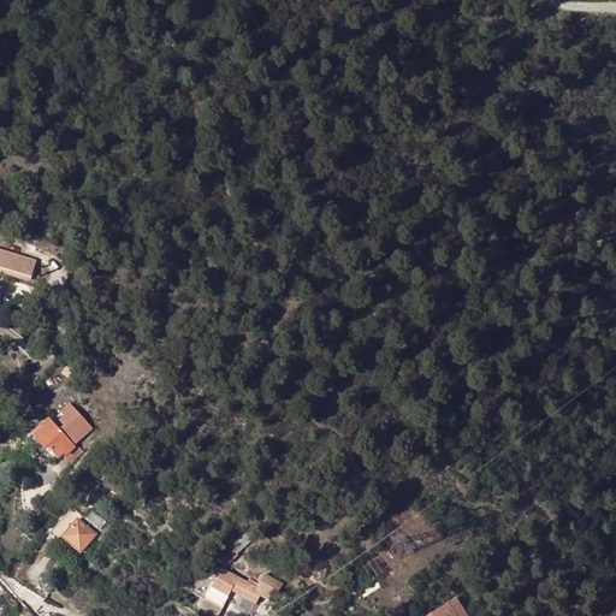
[(0,271),(31,280),(36,264),(0,252),(0,271)]
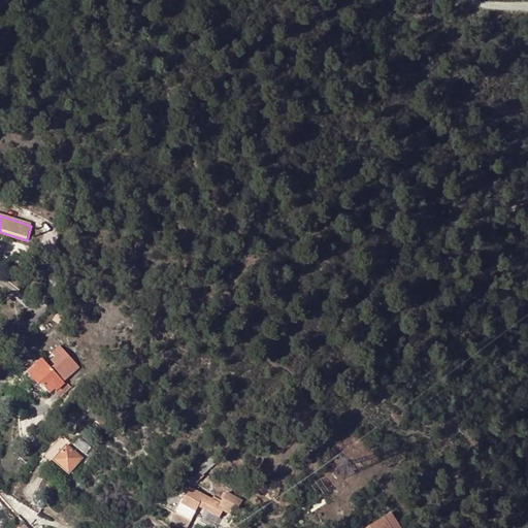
[(0,235),(26,243),(27,240),(0,232),(0,235)]
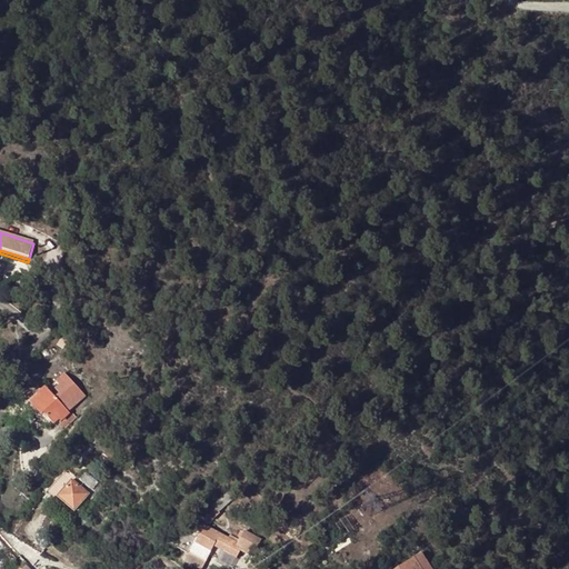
[(70,337),(66,333),(58,346),(62,349),(70,337)]
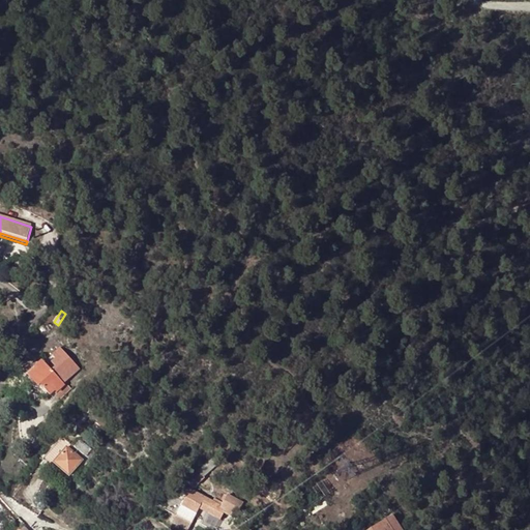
[(56,366),(51,372),(63,384),(81,369),(75,362),(71,358),(61,347),(52,355),(56,358),(52,362),(56,366)]
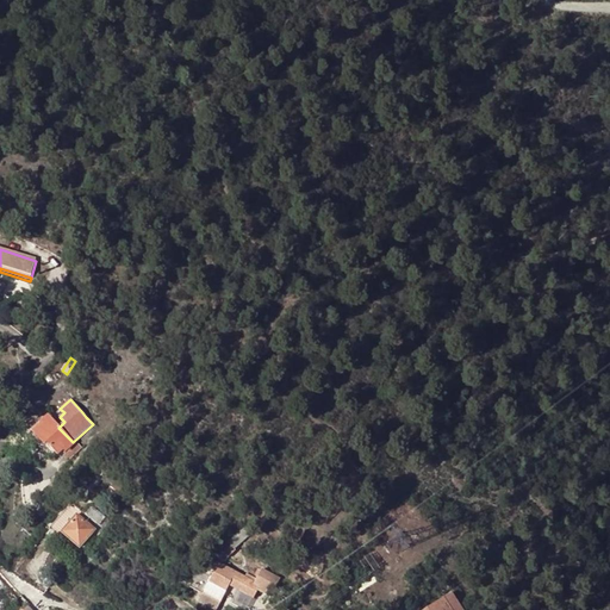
[(29,406),(20,416),(25,419),(35,409),(31,405),(29,408),(29,406)]
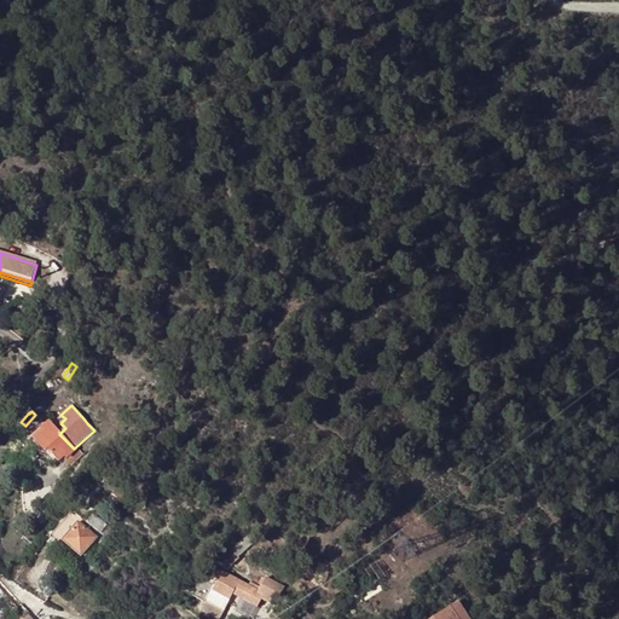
[(58,462),(63,458),(65,457),(67,458),(75,451),(74,449),(59,434),(50,423),(41,431),(42,433),(34,440),(46,452),(47,451),(58,462)]
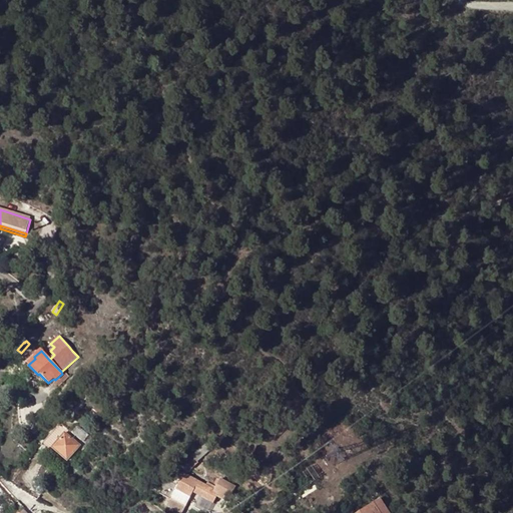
[(63,373),(62,374),(55,380),(54,379),(52,380),(58,386),(68,377),(63,373)]
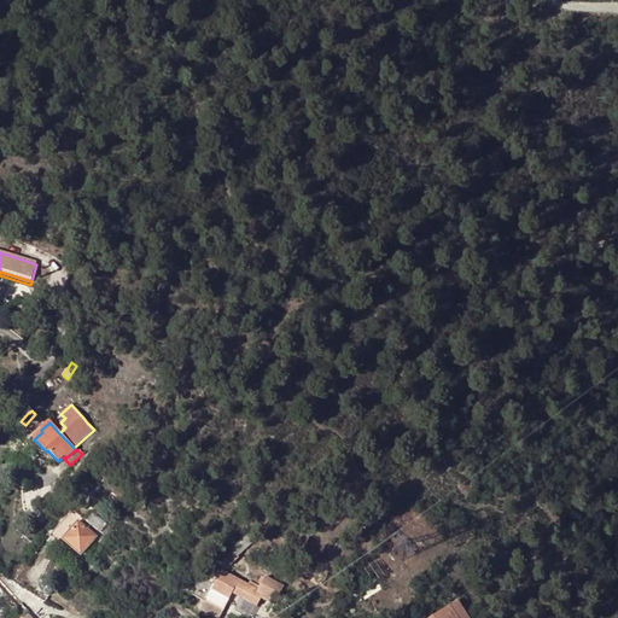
[(129,495),(121,487),(112,495),(122,503),(129,495)]
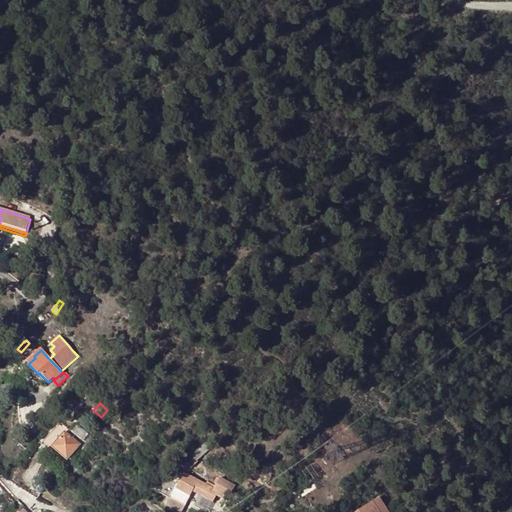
[(71,432),(83,442),(88,435),(76,425),(71,432)]
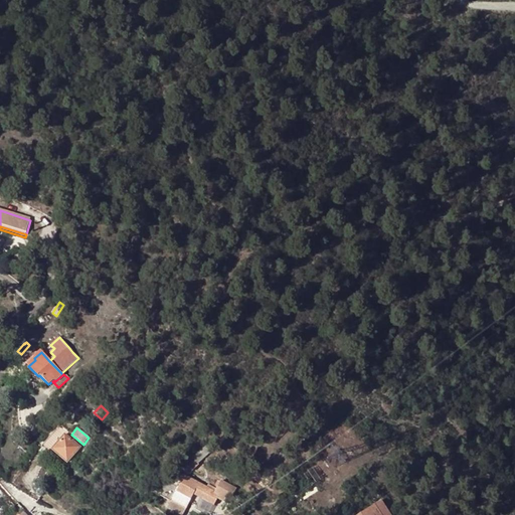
[(49,454),(51,451),(66,463),(79,448),(64,436),(57,443),(50,437),(41,447),(49,453),(49,454)]
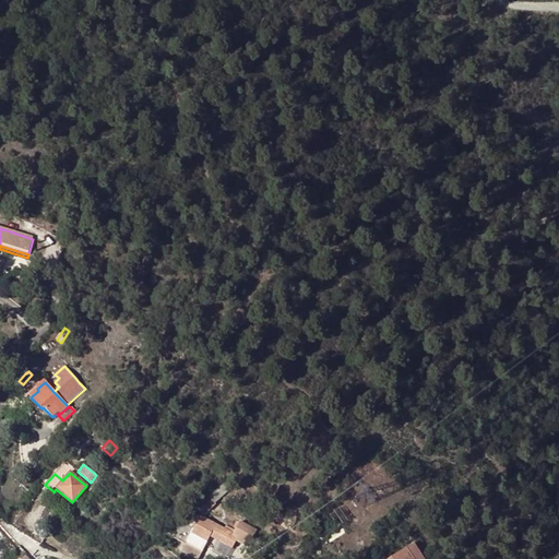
[(209,499),(214,506),(234,487),(228,480),(209,499)]
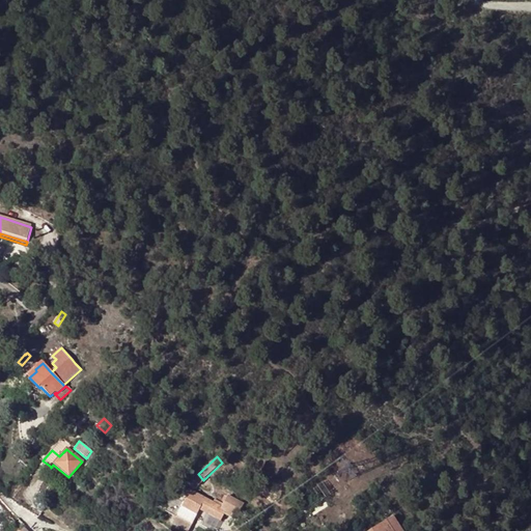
[(197,486),(203,480),(198,474),(192,480),(197,486)]
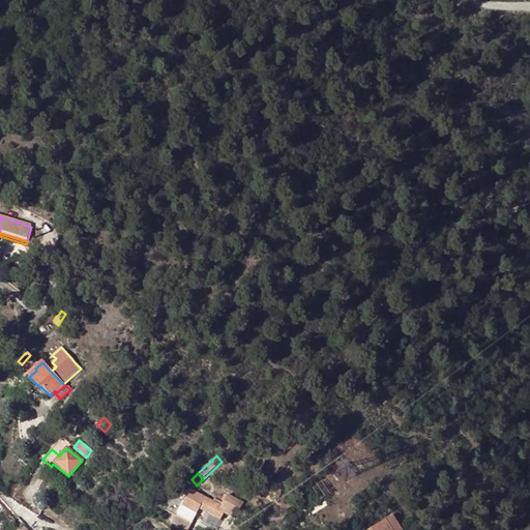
[(181,507),(179,511),(195,520),(200,510),(221,521),(225,514),(236,520),(243,505),(227,496),(223,504),(214,500),(212,503),(189,491),(181,507)]
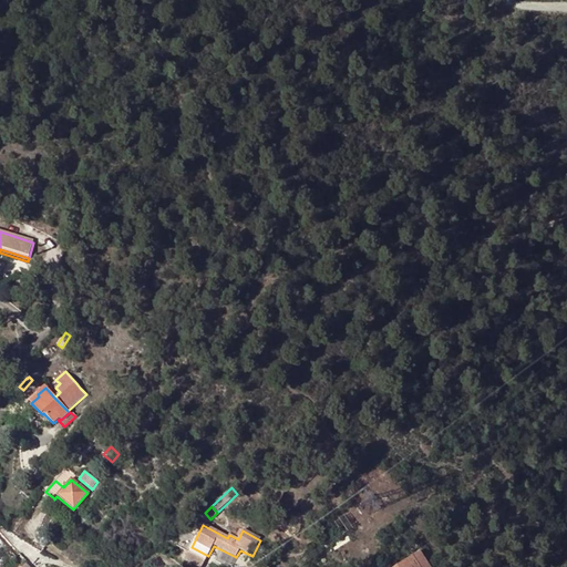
[(206,559),(208,556),(192,547),(191,549),(189,552),(206,559)]
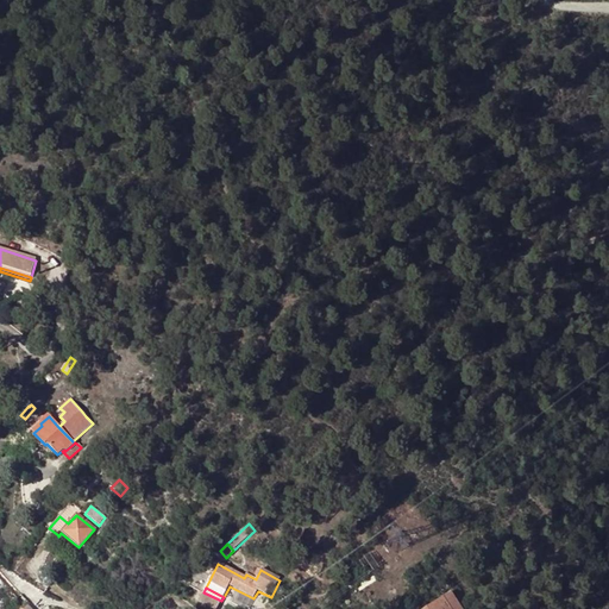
[(217,608),(221,601),(203,592),(200,601),(214,608),(217,608)]
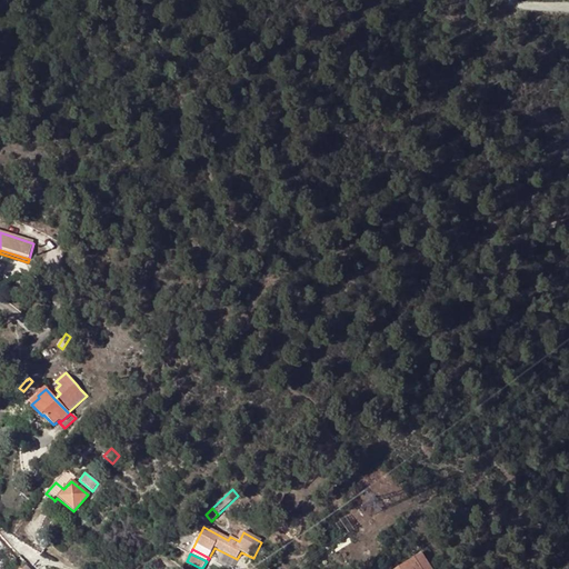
[(412,559),(419,568),(429,568),(420,555),(412,559)]
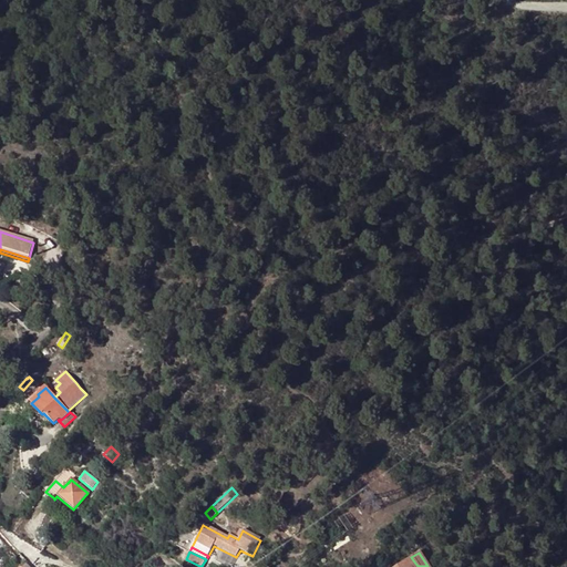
[(418,566),(411,557),(395,566),(418,566)]
